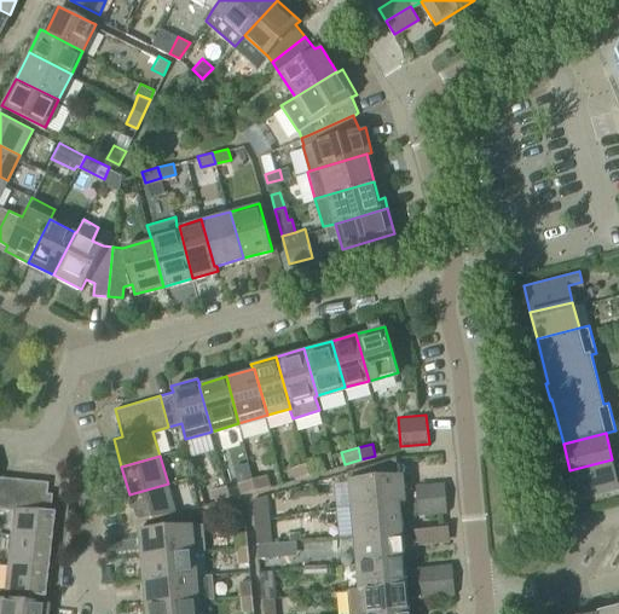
[(307,462),(310,474),(324,469),(320,458),(307,462)]
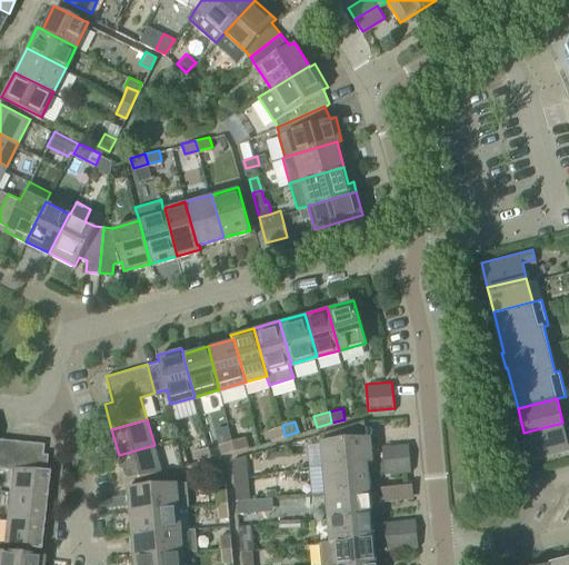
[(562,423),(523,433),(530,457),(568,447),(568,436),(566,438),(562,423)]
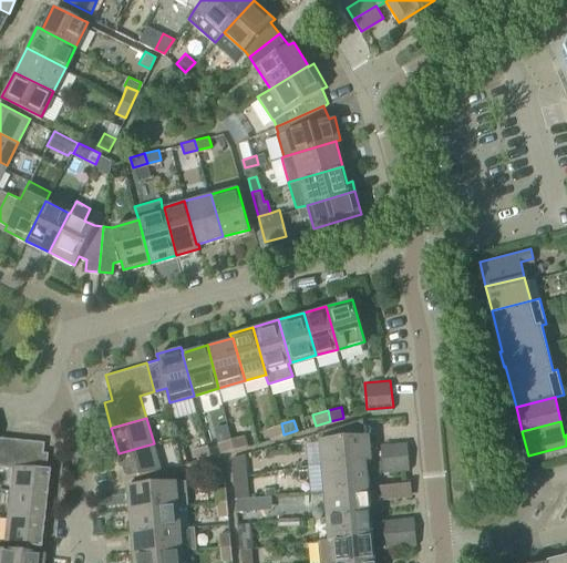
[(284,434),(281,423),(267,428),(270,438),(284,434)]
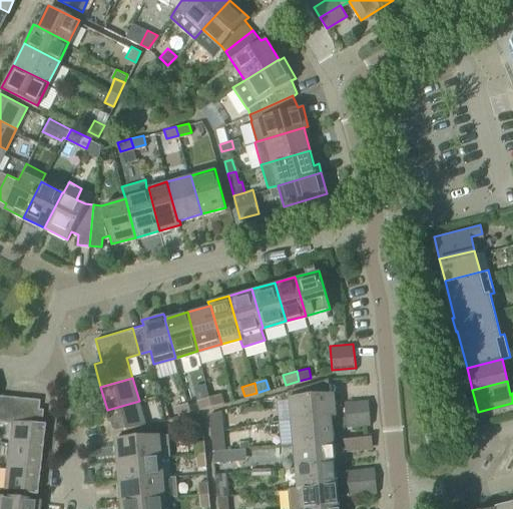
[(331,414),(331,415),(336,415),(334,392),(289,396),(291,417),(331,414)]
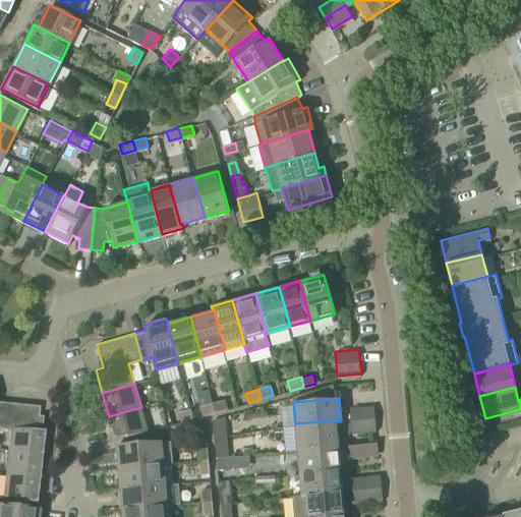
[(225,399),(213,402),(215,411),(228,408),(225,399)]
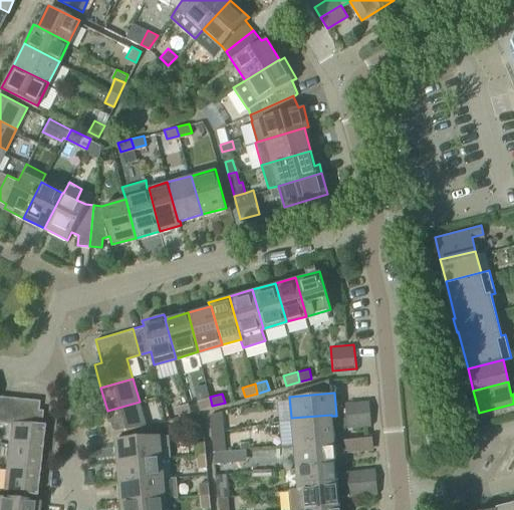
[(38,399),(1,395),(0,400),(0,421),(10,422),(7,443),(40,447),(43,424),(36,423),(38,399)]
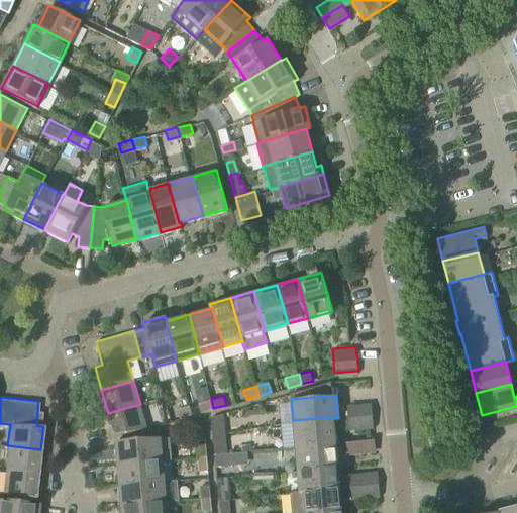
[(213,408),(211,399),(198,403),(200,412),(213,408)]
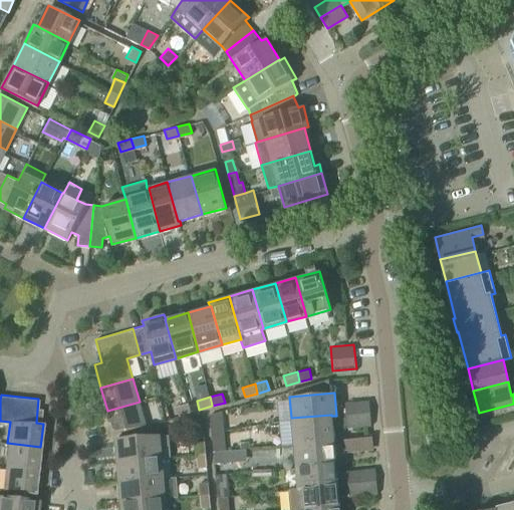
[(289,397),(280,398),(281,419),(290,418),(289,397)]
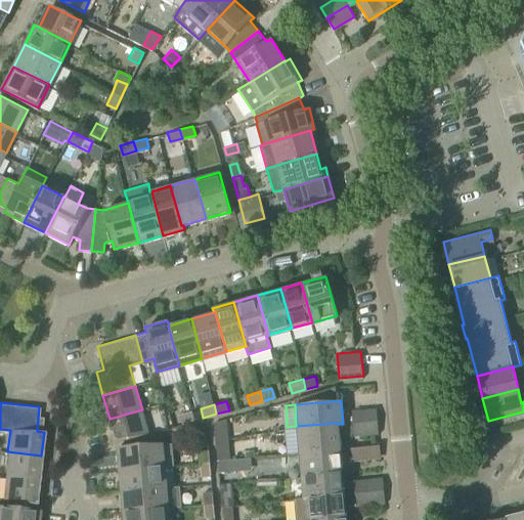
[(353,421),(378,419),(377,406),(352,409),(353,421)]
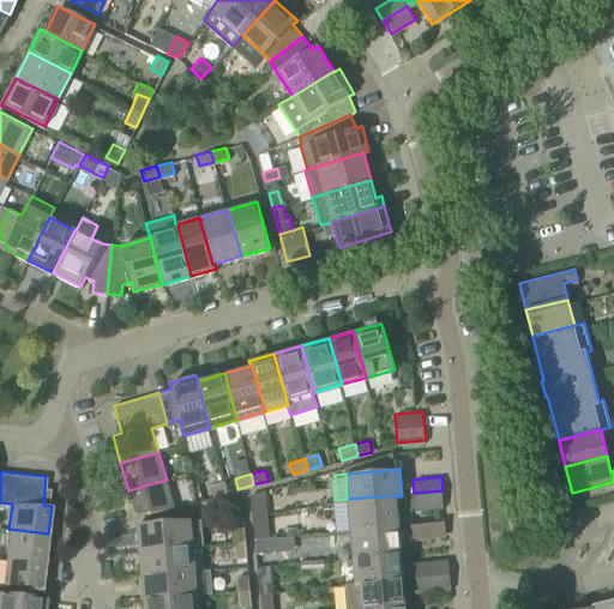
[(167,480),(128,490),(136,517),(174,507),(167,480)]
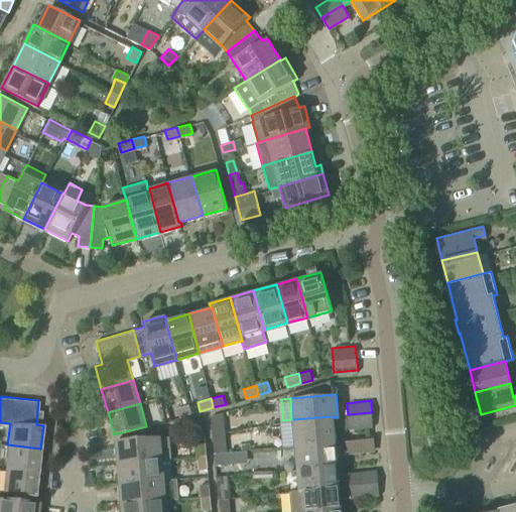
[(178,417),(190,414),(188,404),(176,407),(178,417)]
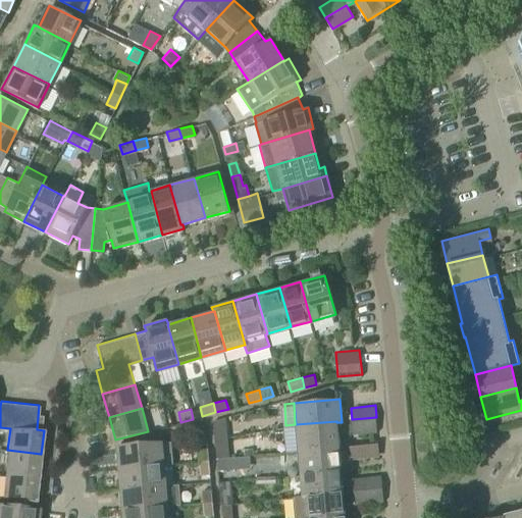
[(376,417),(352,419),(353,432),(377,430),(376,417)]
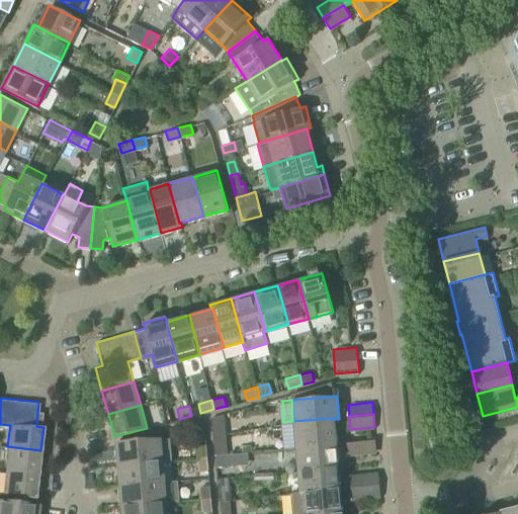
[(334,418),(293,421),(295,446),(336,442),(334,419),(334,418)]
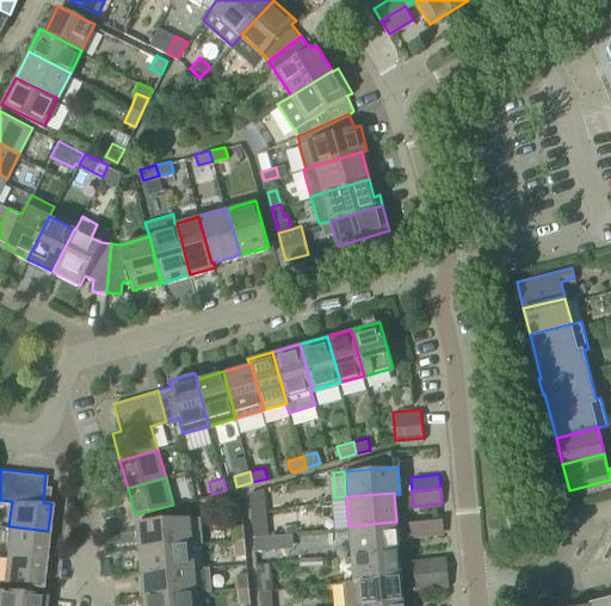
[(137,546),(191,542),(189,515),(135,521),(137,546)]
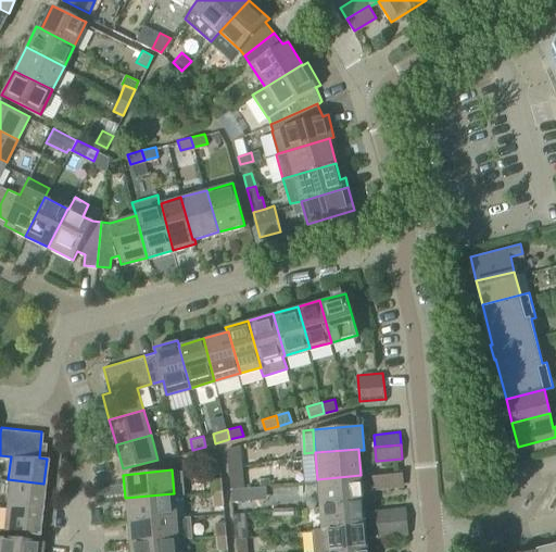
[(373,488),(383,487),(382,473),(371,474),(373,488)]
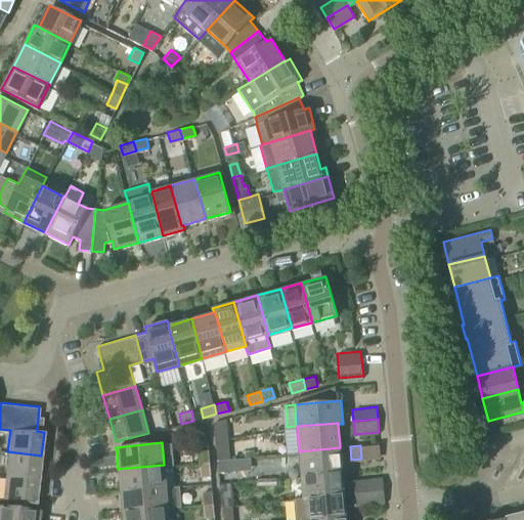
[(342,471),(340,447),(299,451),(301,475),(342,471)]
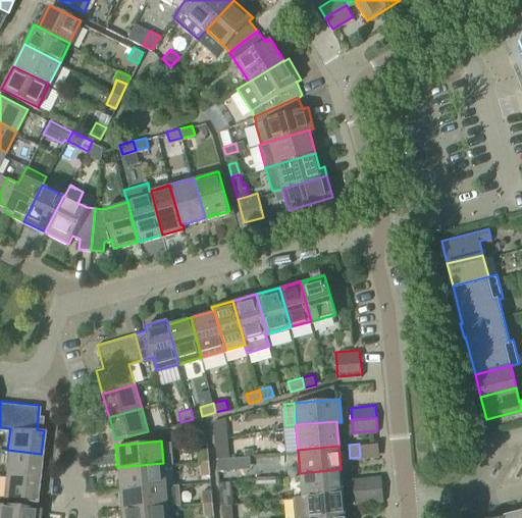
[(198,461),(209,460),(208,448),(197,449),(198,461)]
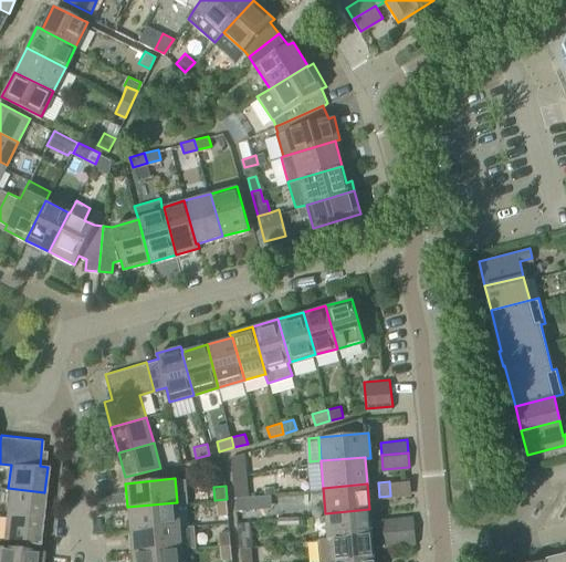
[(8,488),(6,514),(41,519),(44,492),(8,488)]
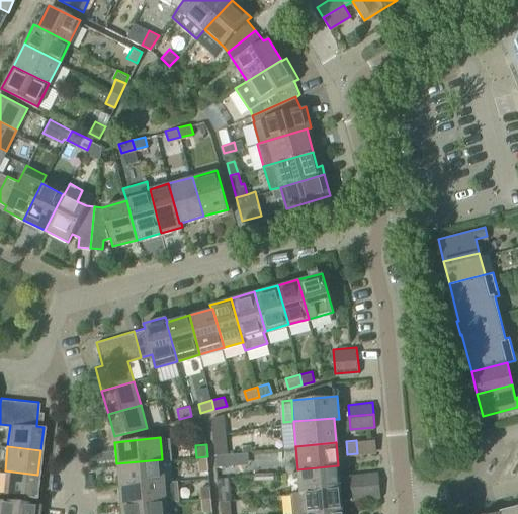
[(228,453),(213,454),(214,465),(233,463),(232,452),(228,453)]
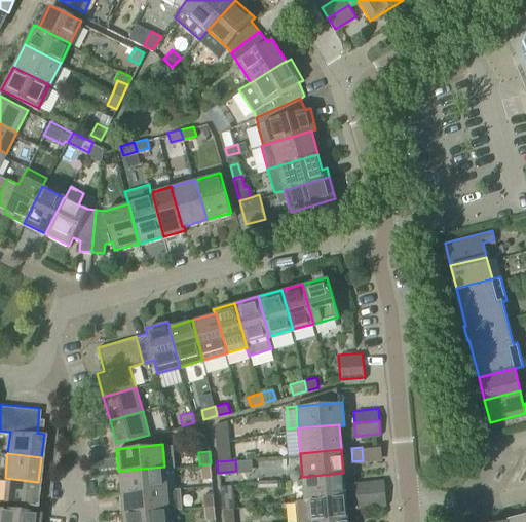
[(212,476),(211,463),(199,464),(200,477),(212,476)]
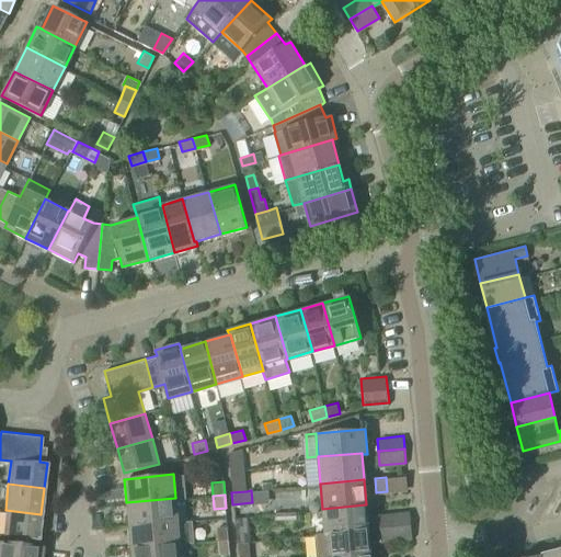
[(175,498),(126,502),(128,524),(178,520),(175,498)]
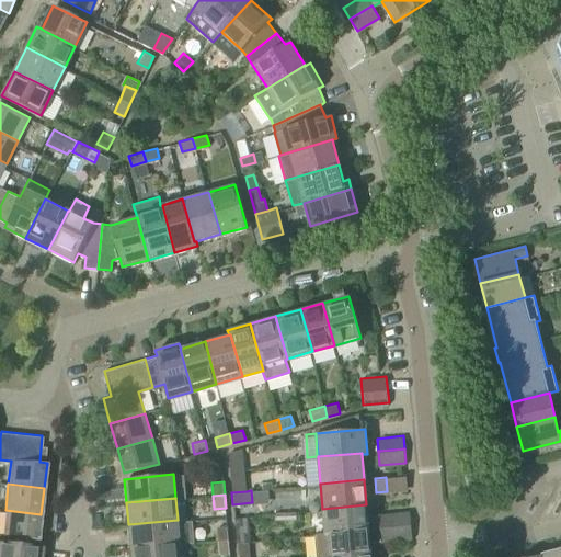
[(366,504),(322,509),(324,531),(411,523),(410,511),(378,513),(378,516),(367,518),(366,504)]
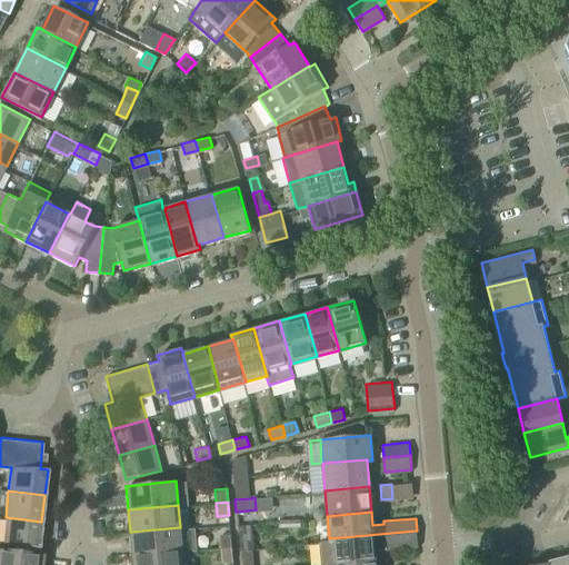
[(41,522),(6,517),(2,543),(39,547),(41,522)]
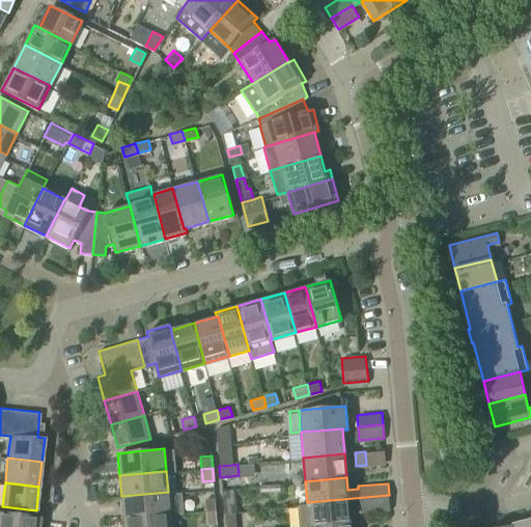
[(234,489),(222,490),(223,499),(235,497),(234,489)]
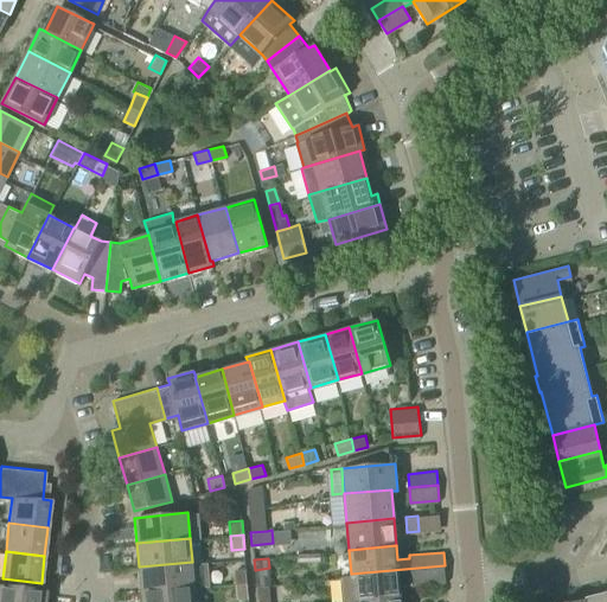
[(192,562),(139,567),(141,591),(195,587),(192,562)]
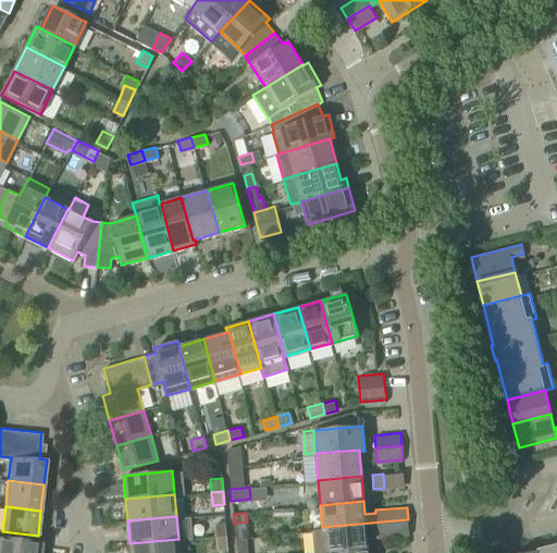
[(313,552),(334,552),(368,550),(367,537),(378,536),(378,537),(409,533),(408,519),(322,527),(322,528),(312,529),(313,552)]
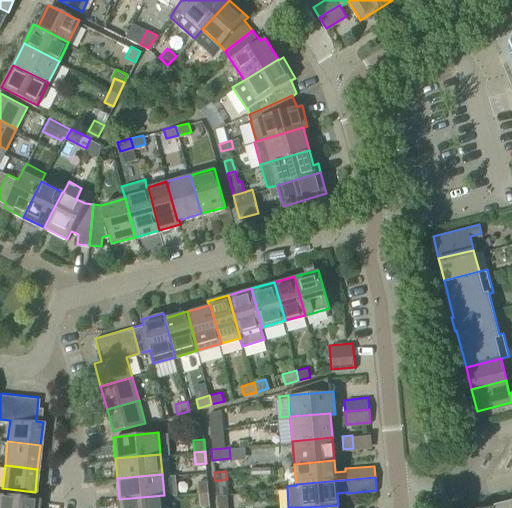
[(198,493),(209,492),(207,479),(197,480),(198,493)]
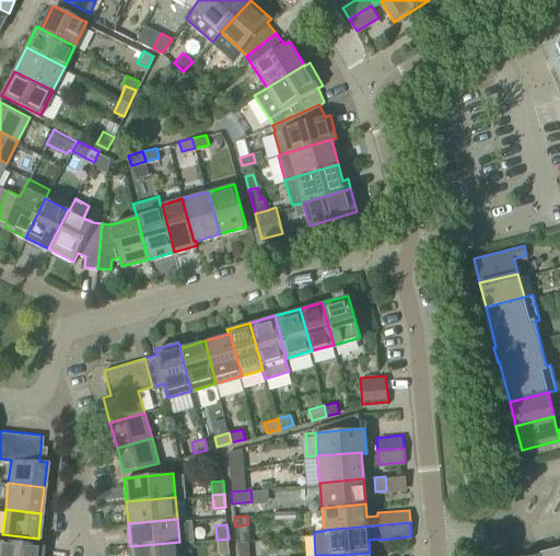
[(229,539),(217,540),(218,553),(230,552),(229,539)]
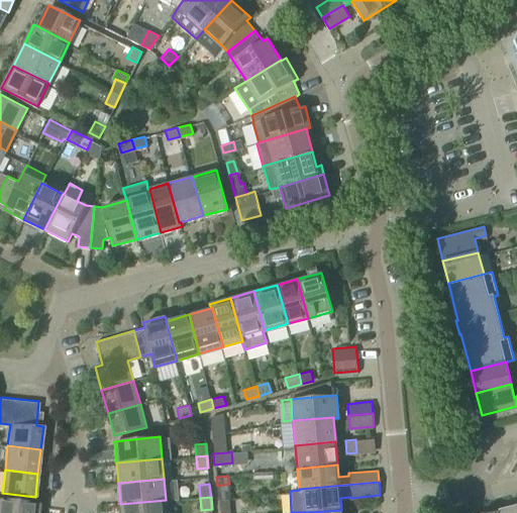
[(0,499),(0,512),(36,512),(38,503),(0,499)]
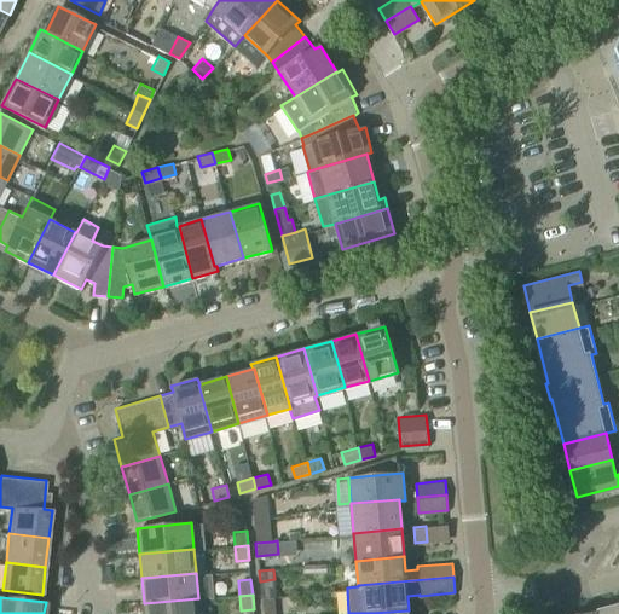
[(200,613),(198,598),(144,603),(144,613),(200,613)]
